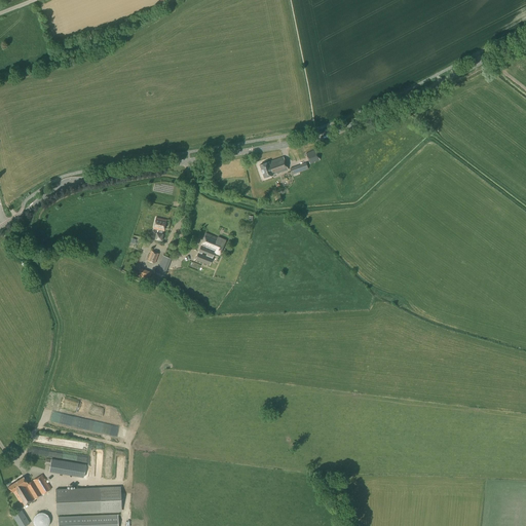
[(309,164),(320,160),(315,150),(305,153),(309,164)]
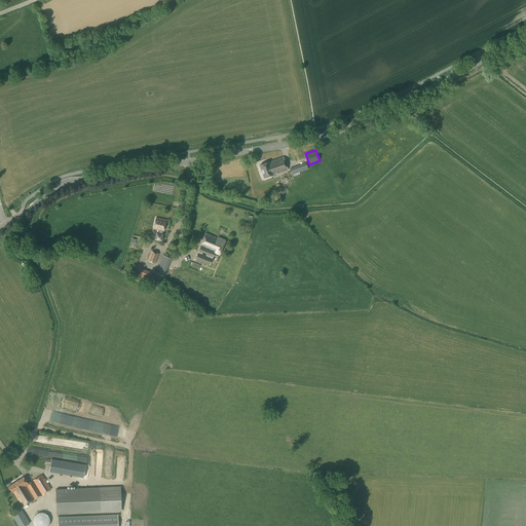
[(276,174),(288,170),(283,156),(259,165),(264,178),(276,174)]
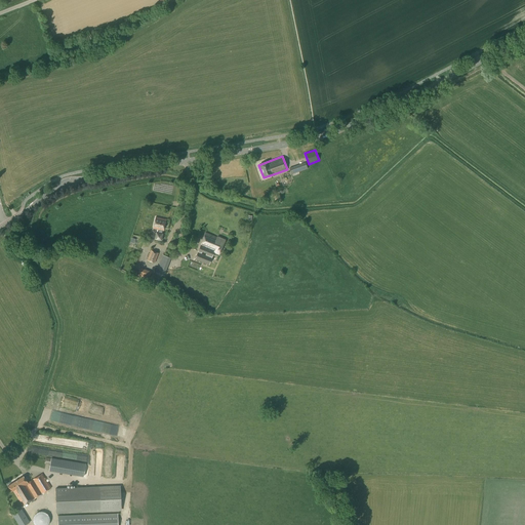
[(291,174),(308,169),(306,162),(289,168),(291,174)]
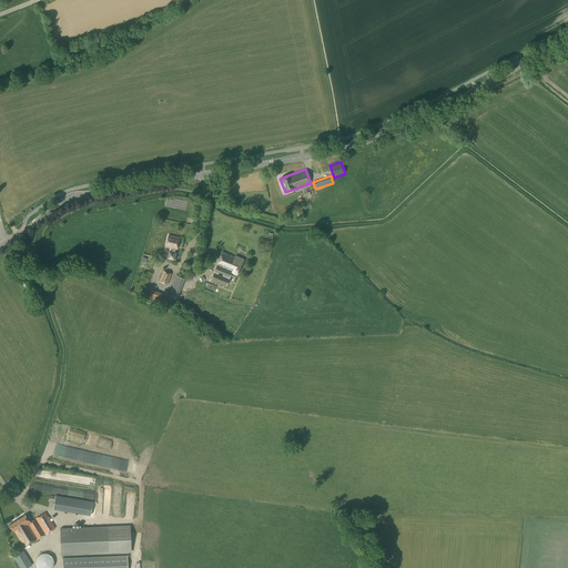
[(176,250),(180,237),(169,234),(165,247),(172,250),(171,252),(169,251),(166,259),(175,261),(176,253),(175,252),(175,250),(176,250)]
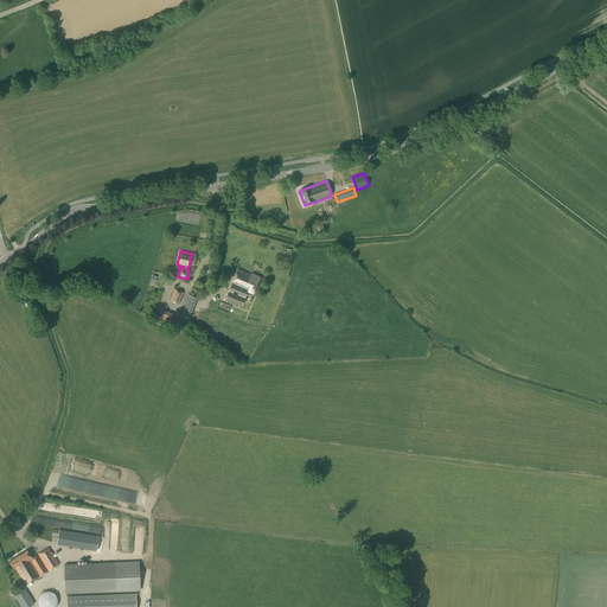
[(250,274),(237,269),(225,300),(242,306),(247,292),(254,294),(261,278),(251,274),(250,274)]
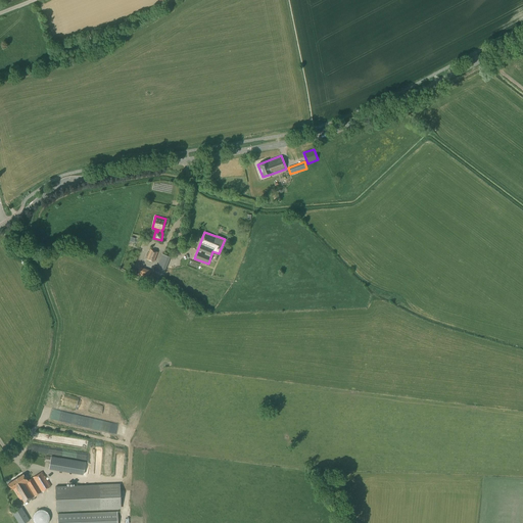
[(154,262),(157,252),(150,249),(146,258),(154,262)]
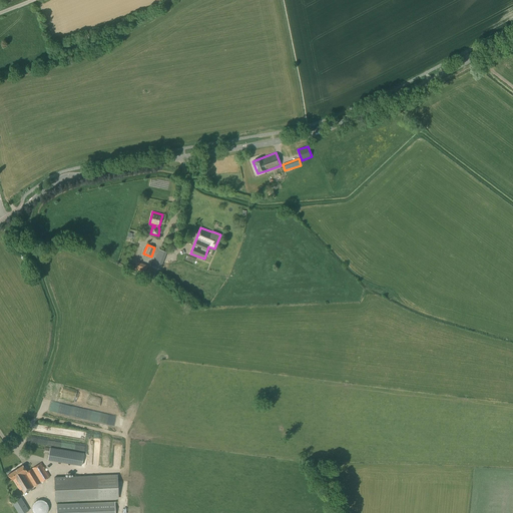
[(25,265),(29,262),(23,250),(18,253),(25,265)]
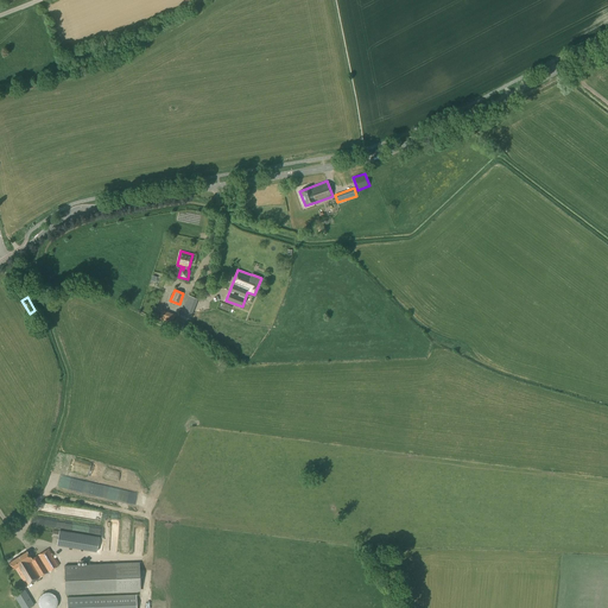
[(96,552),(100,537),(76,533),(58,531),(57,545),(74,548),(96,552)]
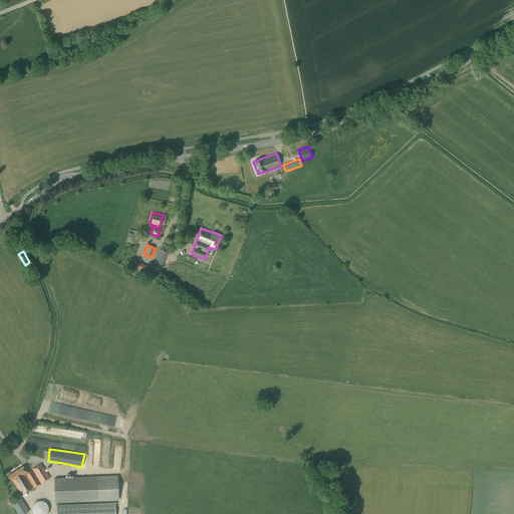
[(49,478),(41,464),(27,473),(22,466),(7,476),(12,482),(13,481),(22,495),(49,478)]
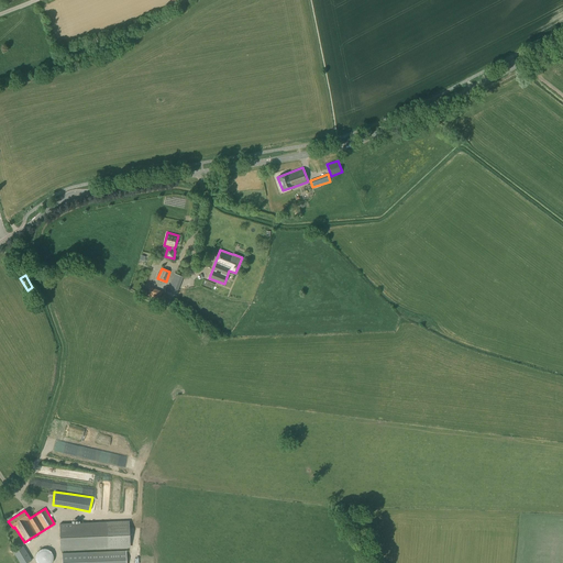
[(61,551),(130,548),(129,520),(59,523),(61,551)]
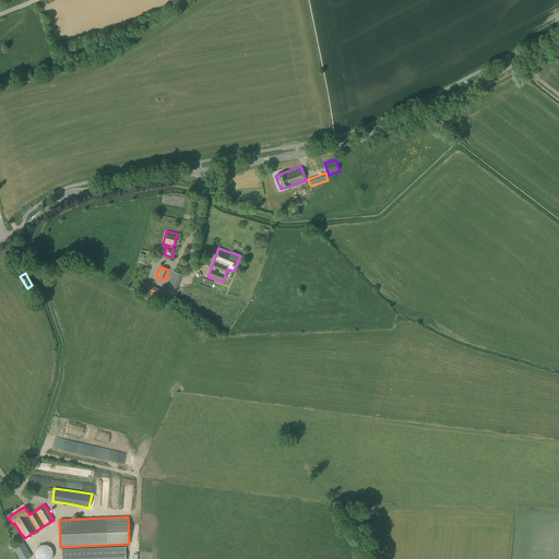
[(20,558),(26,558),(32,556),(23,542),(13,548),(20,558)]
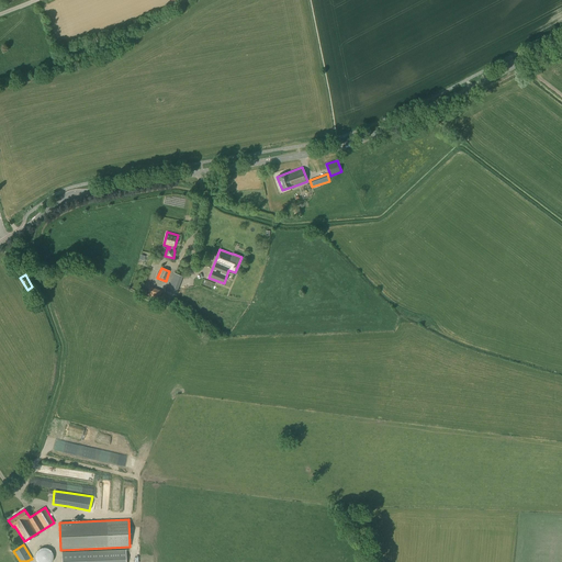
[(51,561),(52,561),(53,560),(53,559),(54,558),(53,555),(53,554),(53,552),(52,551),(51,550),(49,549),(48,548),(47,548),(45,548),(44,548),(42,548),(41,548),(40,549),(38,550),(37,551),(36,552),(35,553),(35,555),(35,557),(35,558),(35,560),(36,561),(51,561)]
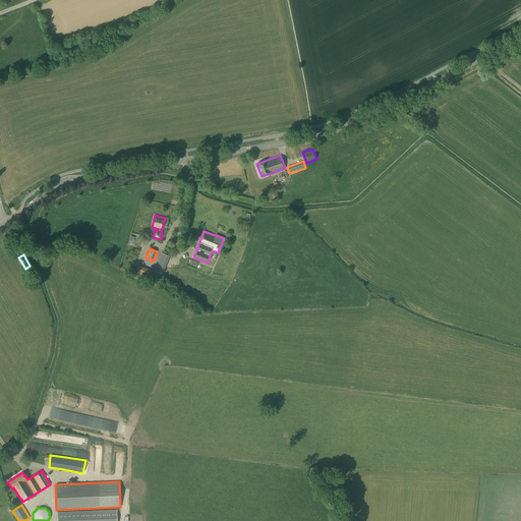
[(116,520),(116,510),(57,512),(57,520),(116,520)]
